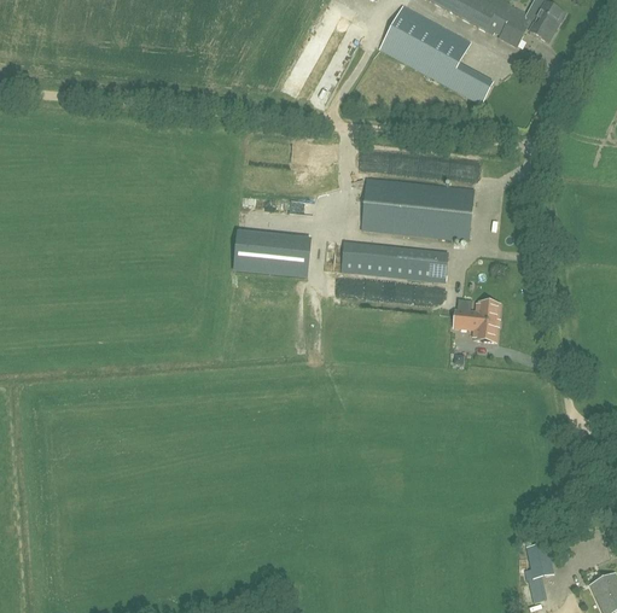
[(522,24),(525,27),(529,28),(528,29),(547,40),(564,10),(545,0),(534,18),(528,15),(529,13),(504,0),(435,0),(493,31),(494,29),(500,33),(507,18),(521,27),(522,24)]
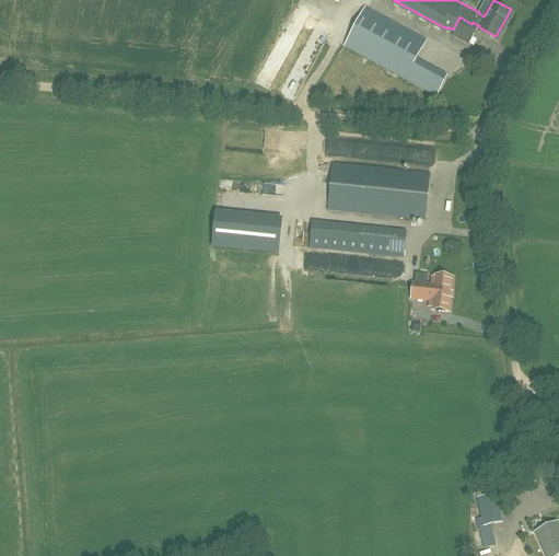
[(344,42),(405,76),(415,56),(426,37),(364,3),(344,42)]
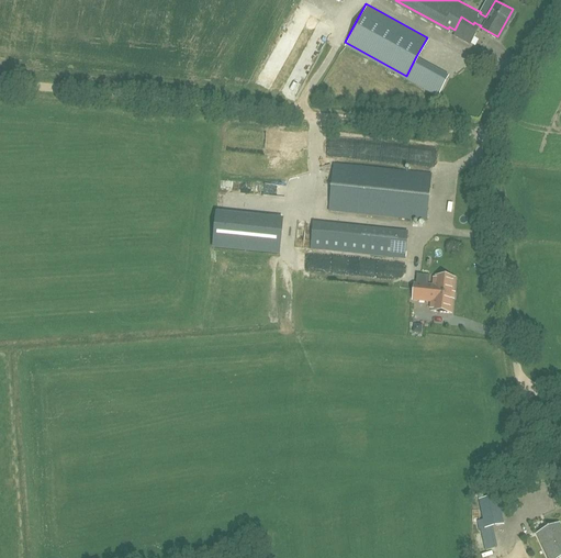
[(301,24),(306,9),(298,6),(292,21),(301,24)]
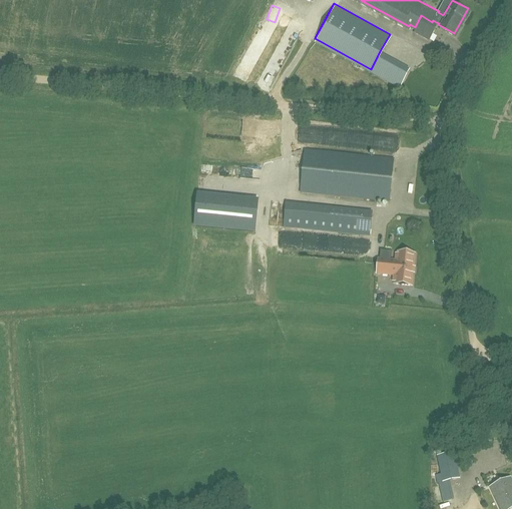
[(428,37),(436,22),(433,20),(432,22),(421,15),(415,27),(413,29),(428,37)]
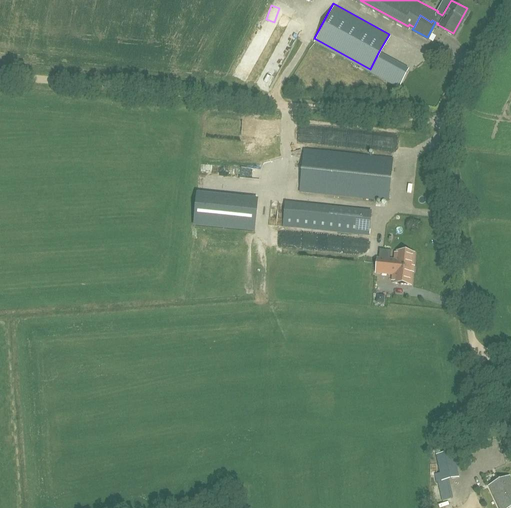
[(257,32),(266,37),(271,29),(262,24),(257,32)]
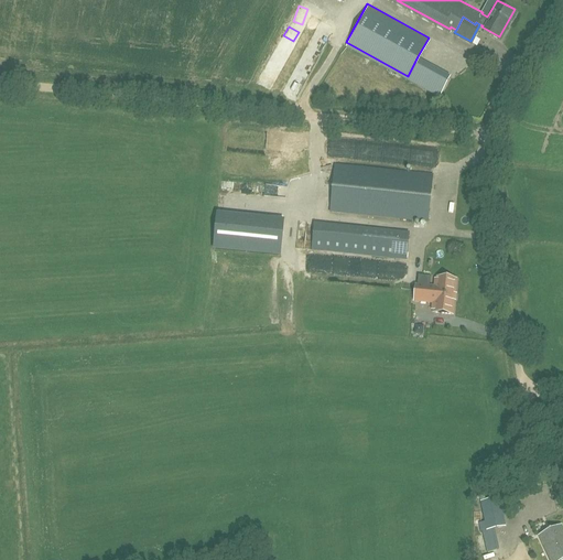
[(426,218),(432,171),(334,161),(328,208),(426,218)]
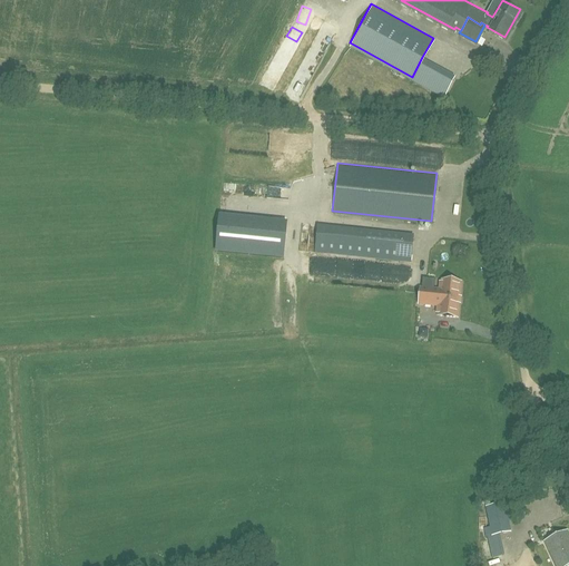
[(410,259),(412,232),(316,222),(314,249),(410,259)]
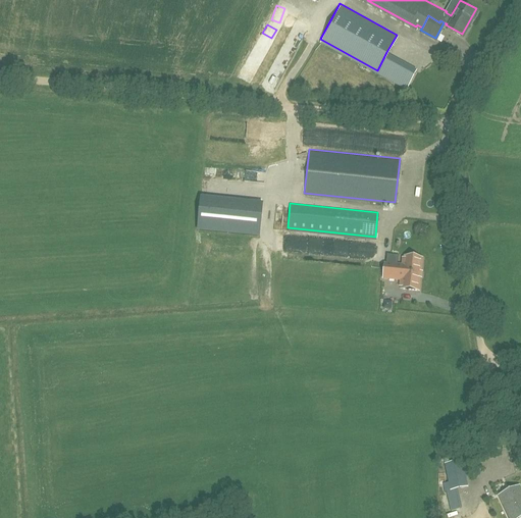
[(387,244),(389,257),(397,256),(396,243),(387,244)]
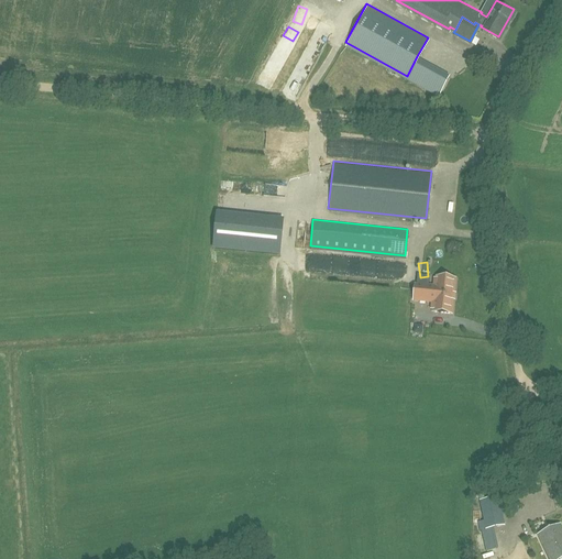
[(415,281),(412,296),(431,298),(430,305),(432,306),(432,308),(450,309),(452,296),(452,289),(454,275),(448,275),(442,274),(436,274),(436,275),(433,274),(432,283),(415,281)]
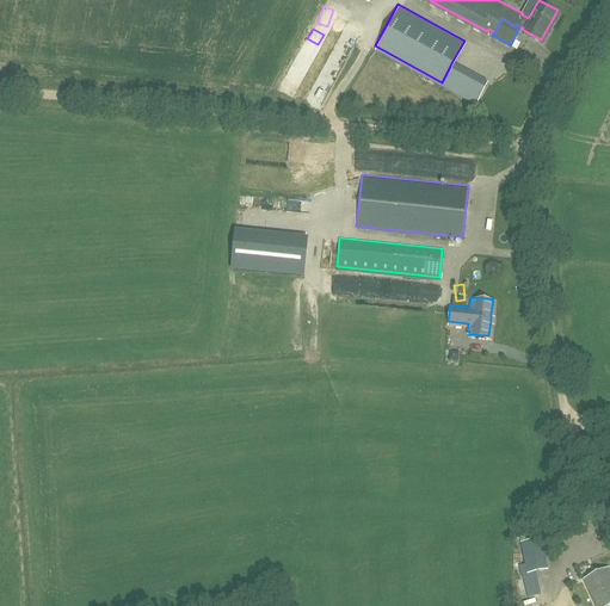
[(518,538),(523,561),(518,562),(521,572),(522,572),(527,594),(540,591),(535,568),(547,566),(540,533),(518,538)]
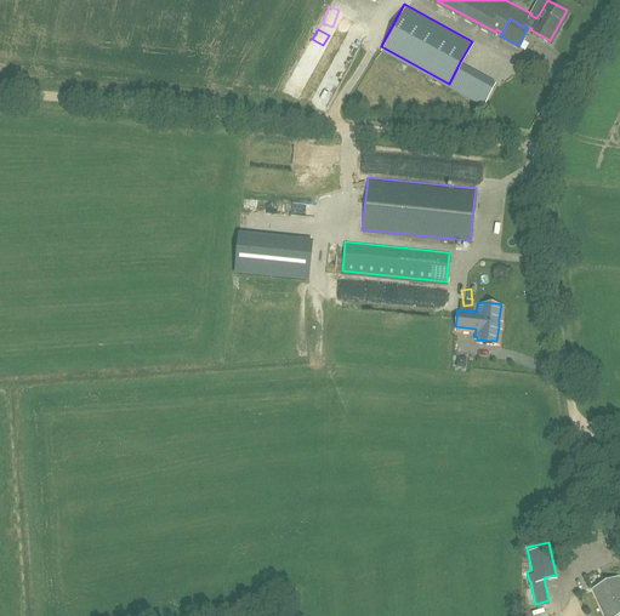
[(607,615),(610,615),(619,611),(619,581),(616,574),(592,585),(607,615)]
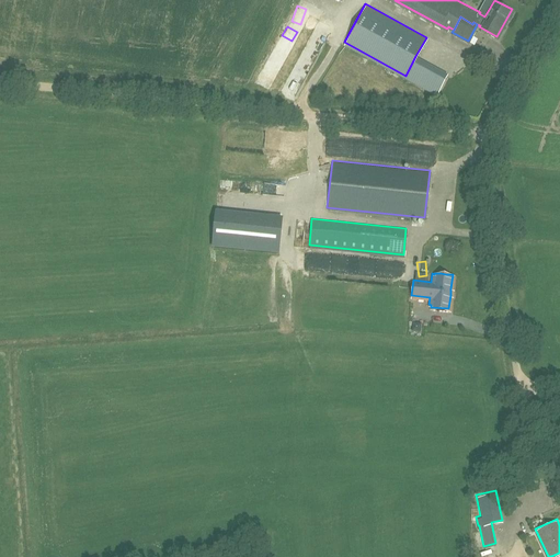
[(481,556),(493,553),(491,547),(480,550),(481,556)]
